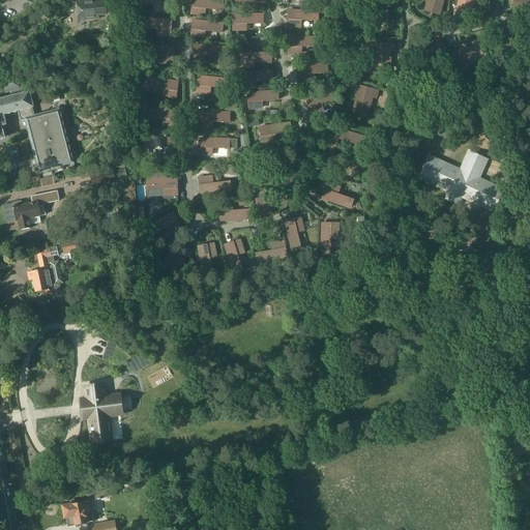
[(78,0),(79,2),(78,2),(79,20),(99,18),(98,15),(107,15),(106,3),(95,3),(95,0),(84,1),(83,0),(78,0)]
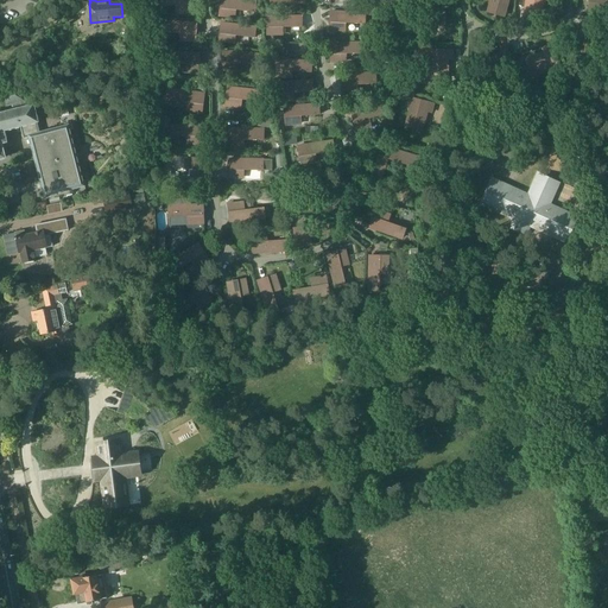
[(241,0),(221,0),(221,8),(254,12),(255,1),(241,0)]
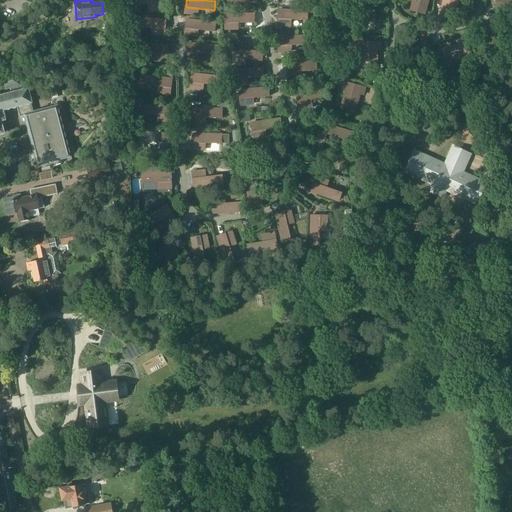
[(373,3),(377,3),(376,0),(365,0),(358,1),(360,19),(375,17),(373,3)]
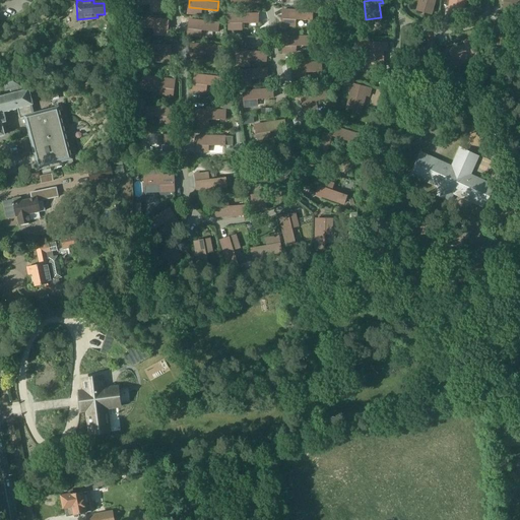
[(433,8),(435,0),(419,0),(418,4),(433,8)]
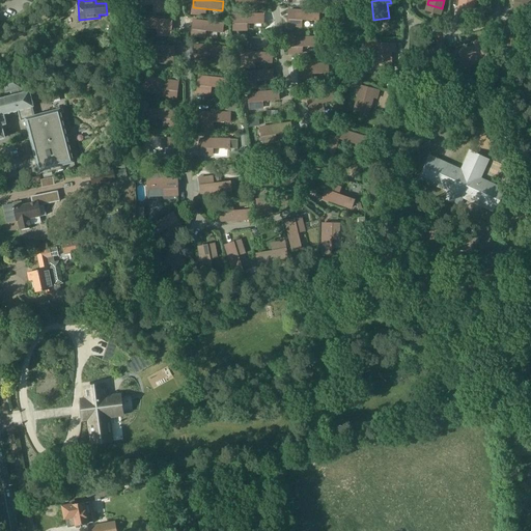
[(530,0),(522,0),(521,10),(530,12),(530,0)]
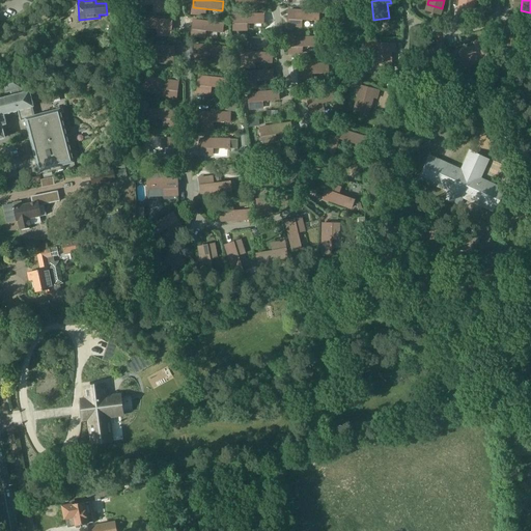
[(318,22),(318,11),(289,10),(289,20),(318,22)]
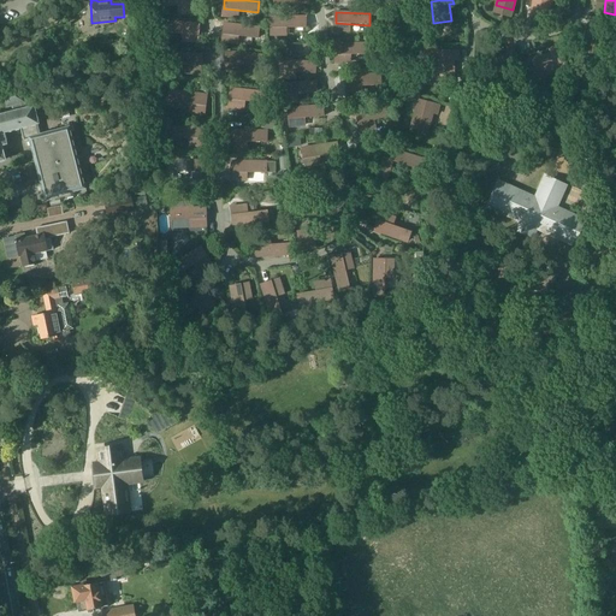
[(272,28),(306,28),(306,17),(272,17),(272,28)]
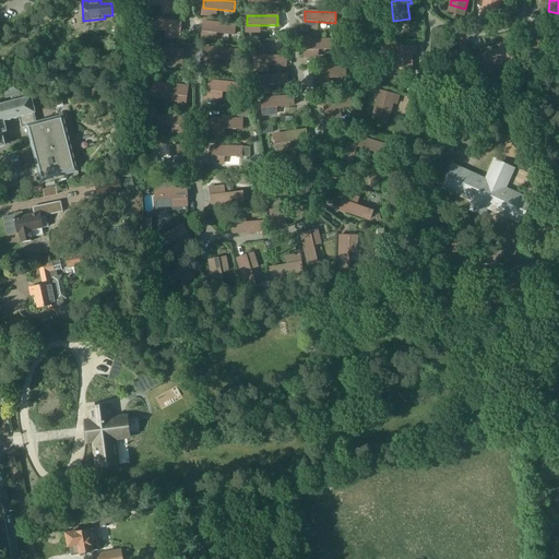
[(180,32),(180,22),(150,20),(149,30),(180,32)]
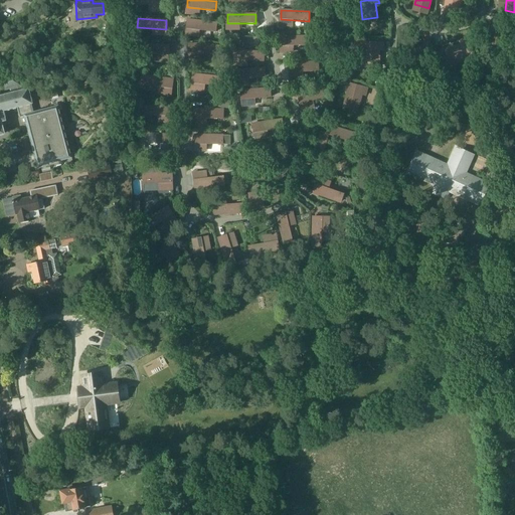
[(188,20),(187,29),(215,32),(216,23),(188,20)]
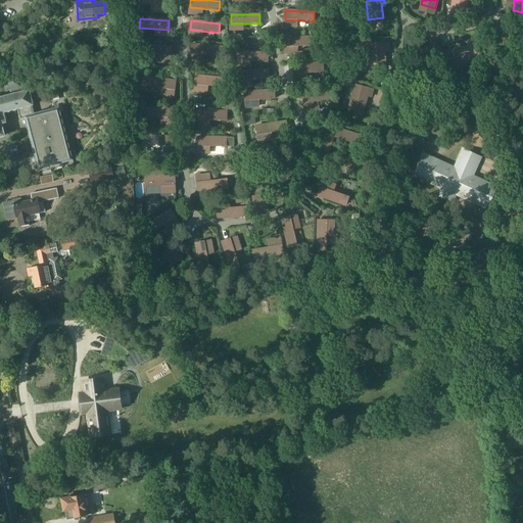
[(285,47),(314,46),(314,37),(285,38),(285,47)]
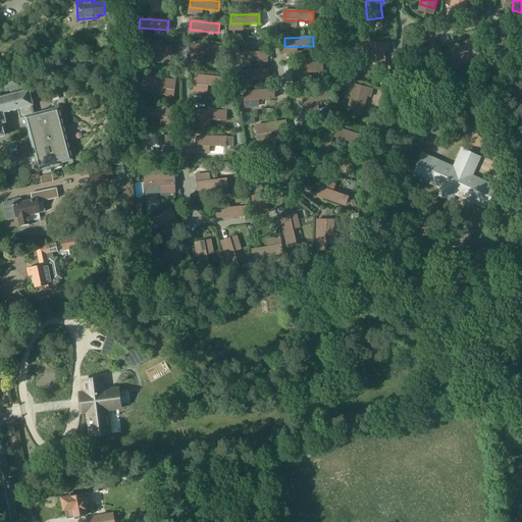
[(464,64),(481,56),(473,39),(469,41),(470,44),(458,51),(464,64)]
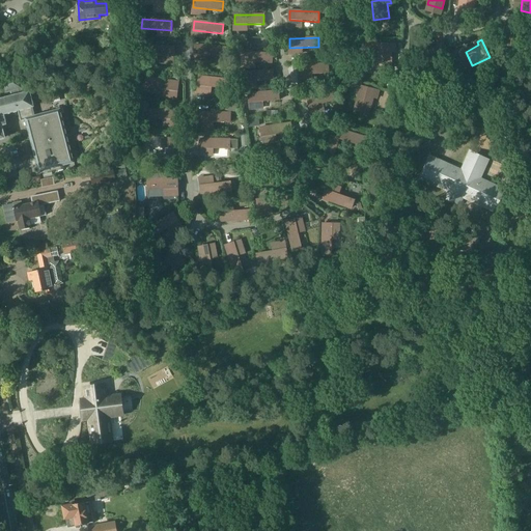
[(430,65),(449,60),(444,42),(439,43),(440,47),(426,51),(430,65)]
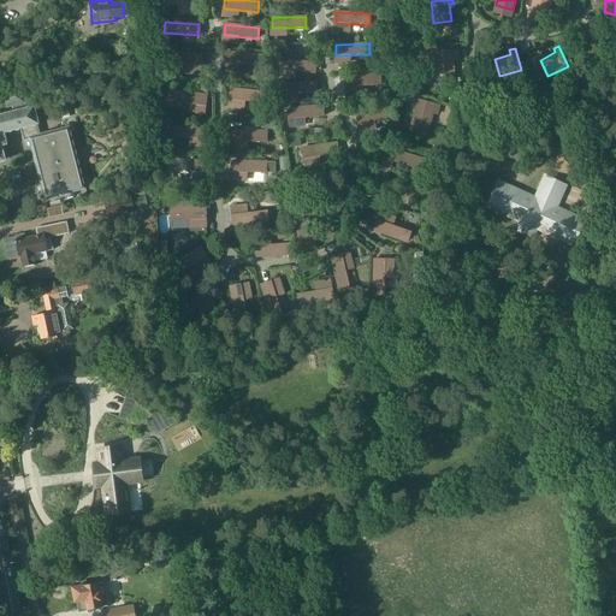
[(437,60),(437,73),(454,73),(455,57),(458,57),(460,52),(437,51),(437,60)]
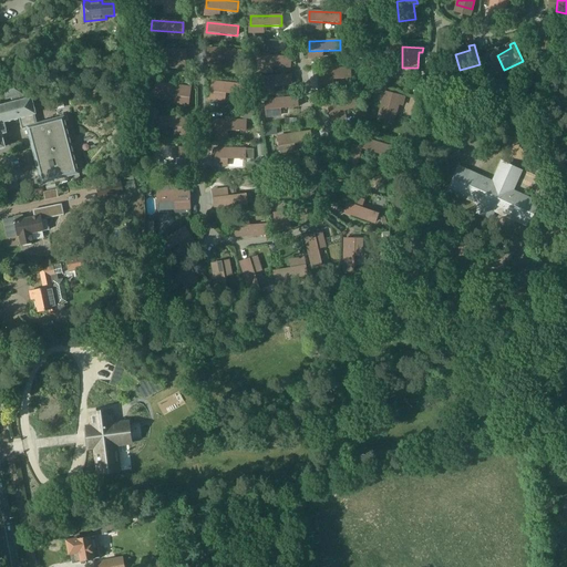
[(209,48),(208,59),(239,61),(240,51),(209,48)]
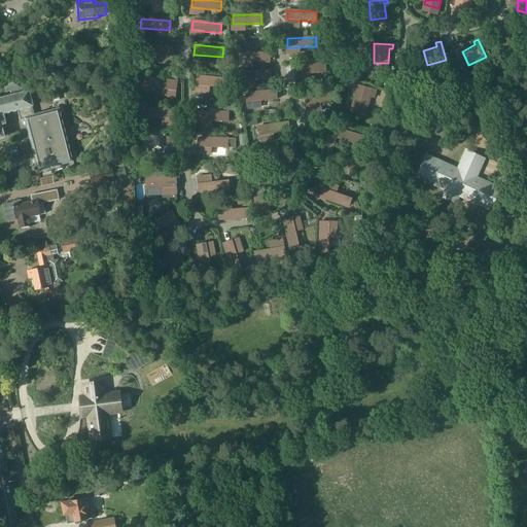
[(143,55),(172,57),(173,47),(144,45),(143,55)]
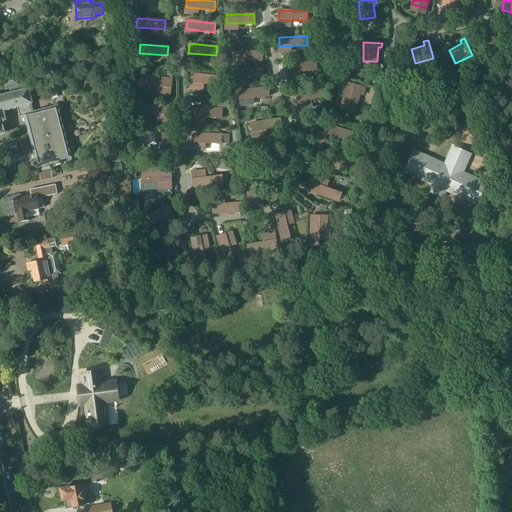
[(234,50),(234,59),(262,61),(262,52),(234,50)]
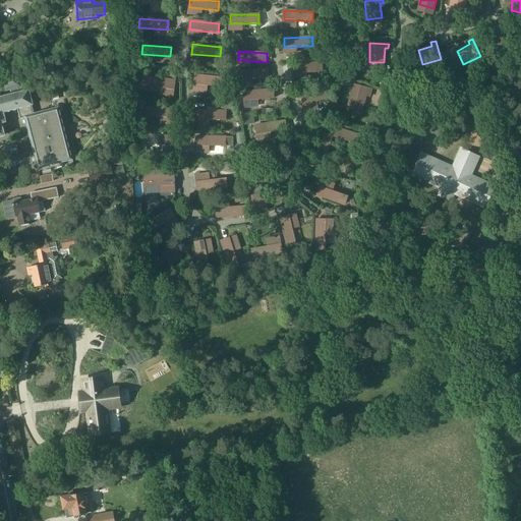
[(293,65),(294,74),(323,72),(322,62),(293,65)]
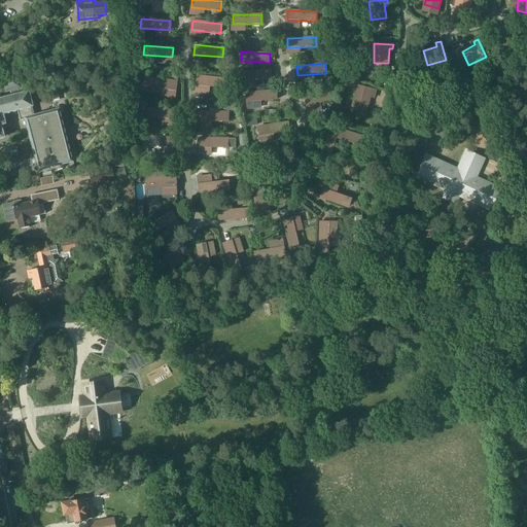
[(241,72),(242,81),(271,80),(270,70),(241,72)]
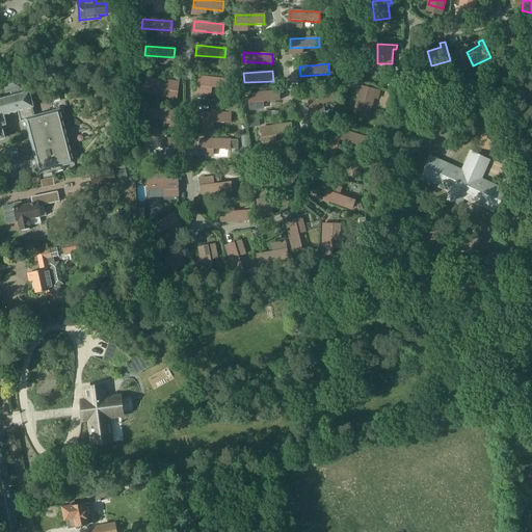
[(12,97),(8,98),(0,100),(0,138),(4,138),(1,126),(5,124),(2,114),(18,110),(21,122),(25,121),(38,173),(74,163),(60,109),(35,116),(32,107),(33,107),(28,86),(22,88),(19,76),(3,80),(6,91),(10,90),(12,97)]
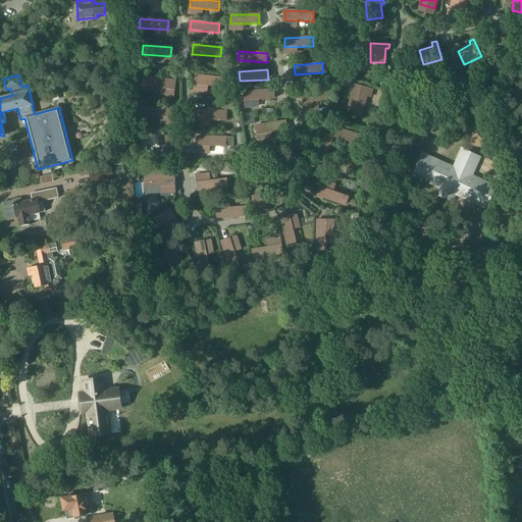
[(196,75),(195,85),(223,88),(224,79),(196,75)]
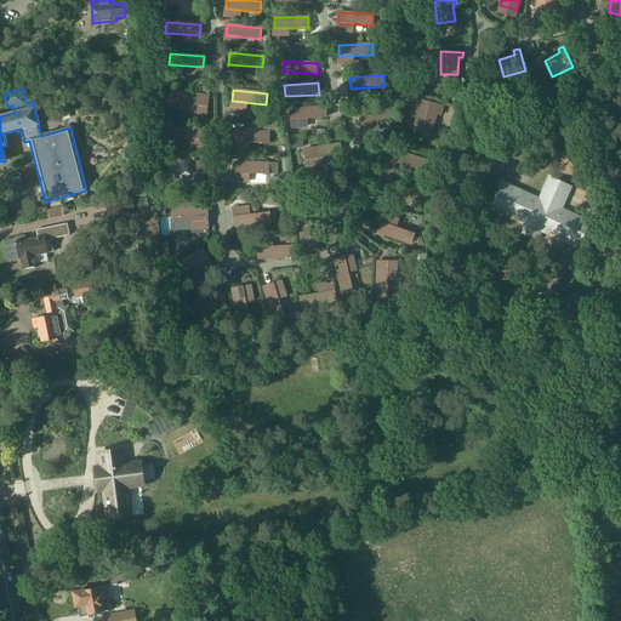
[(174,103),(208,107),(209,96),(175,92),(174,103)]
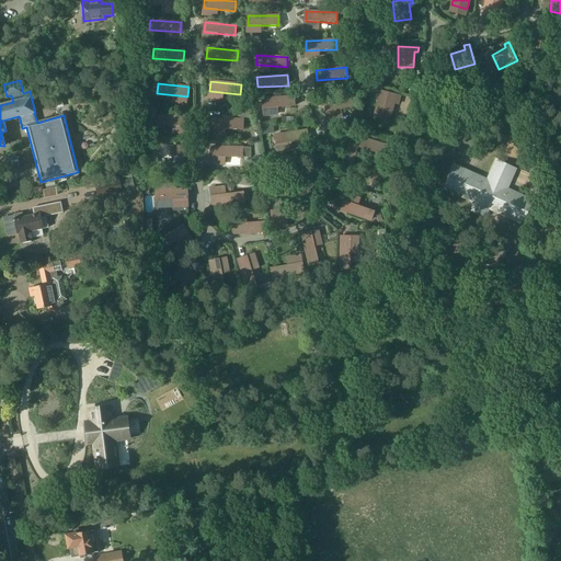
[(373,86),(369,94),(379,99),(381,91),(382,88),(381,88),(376,87),(373,86)]
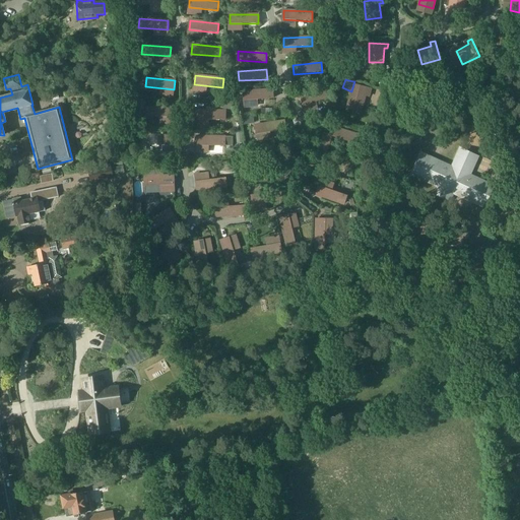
[(370,93),(372,89),(353,84),(351,91),(348,103),(363,107),(367,92),(370,93)]
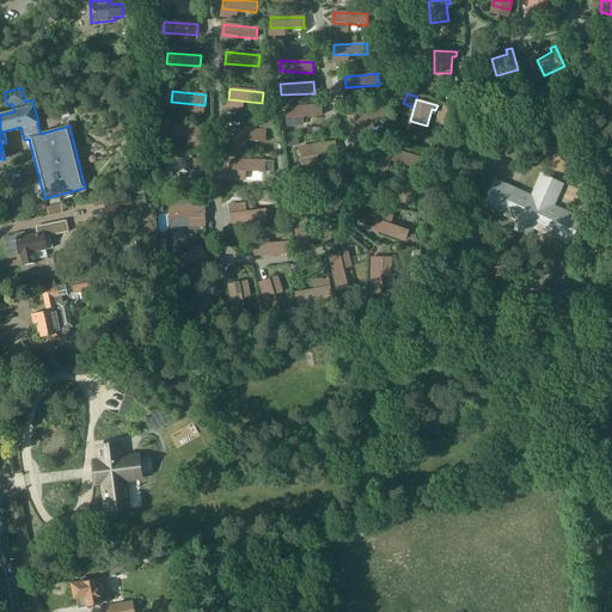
[(357,123),(390,115),(387,104),(355,114),(357,123)]
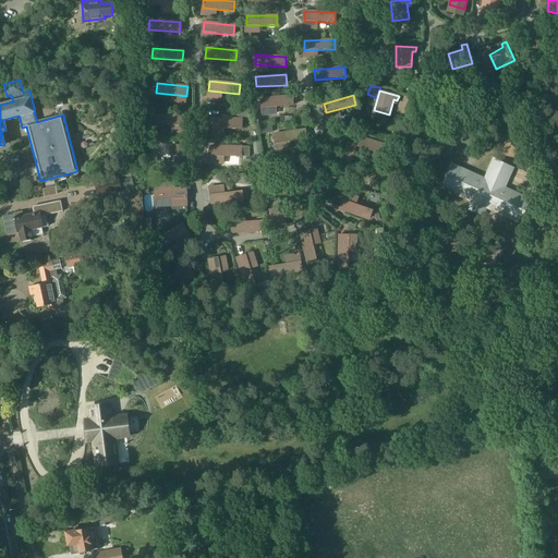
[(262,98),(263,108),(293,106),(292,96),(262,98)]
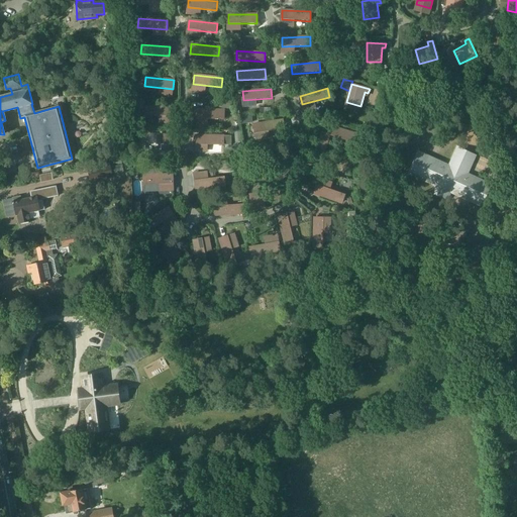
[(172,116),(172,107),(143,107),(143,116),(172,116)]
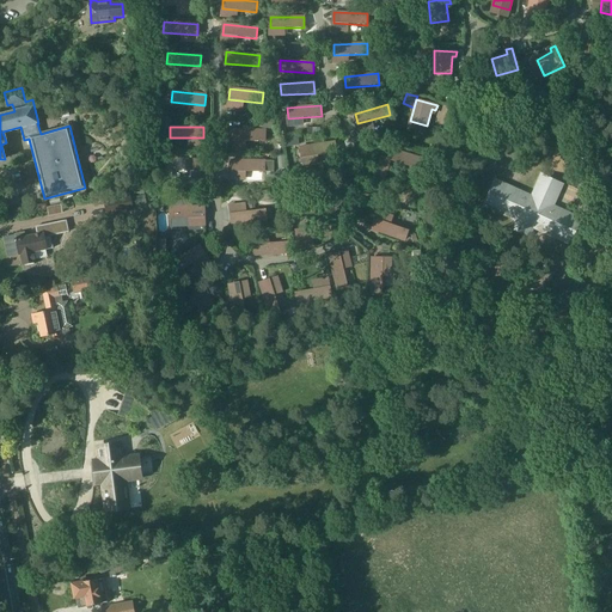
[(232,129),(231,141),(265,141),(265,130),(232,129)]
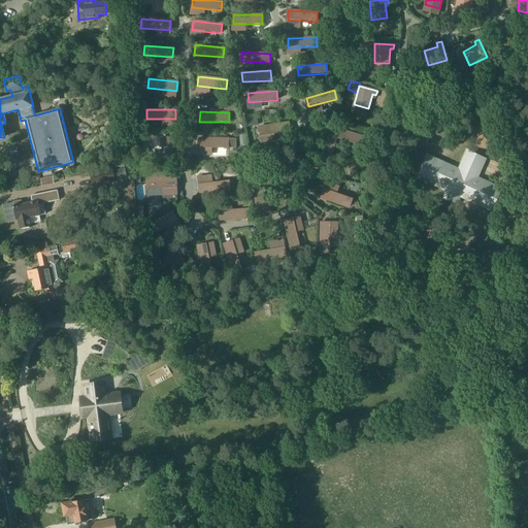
[(246,125),(246,126),(258,125),(258,124),(257,118),(245,119),(246,125)]
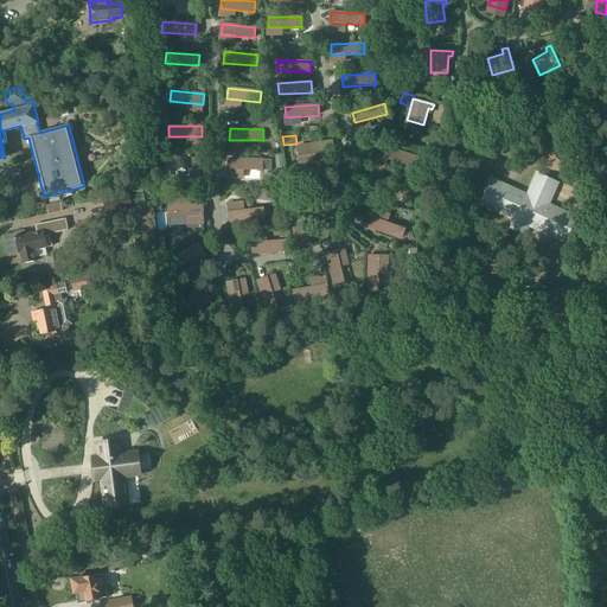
[(300,157),(333,152),(332,141),(299,146),(300,157)]
